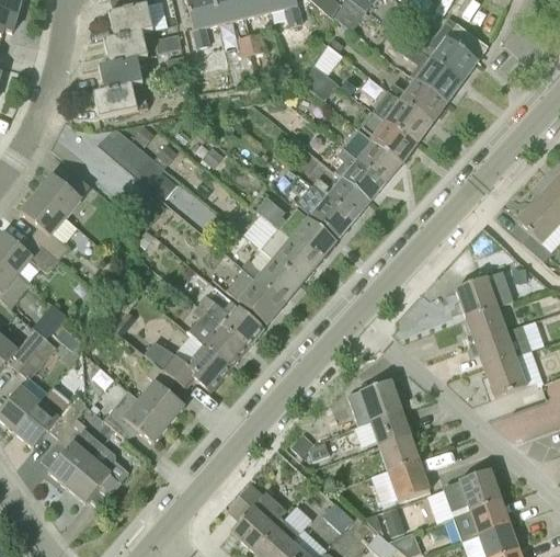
[(0,0),(0,10),(18,15),(22,0),(0,0)]
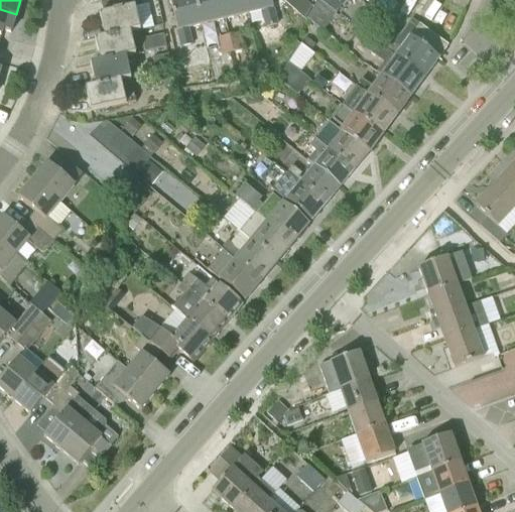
[(101,13),(106,35),(133,29),(141,28),(136,5),(134,0),(102,0),(105,12),(101,13)]
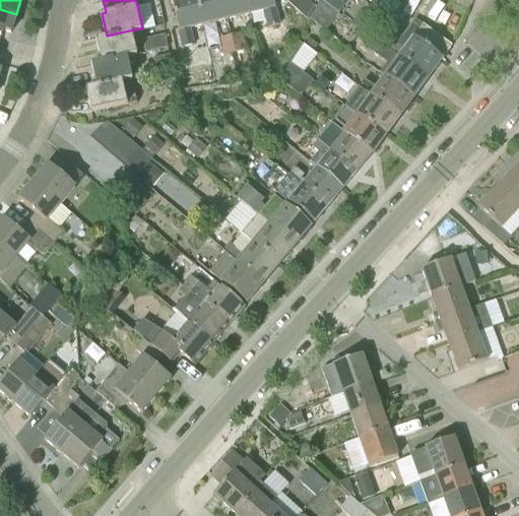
[(204,22),(199,0),(174,0),(184,45),(194,42),(191,25),(204,22)]
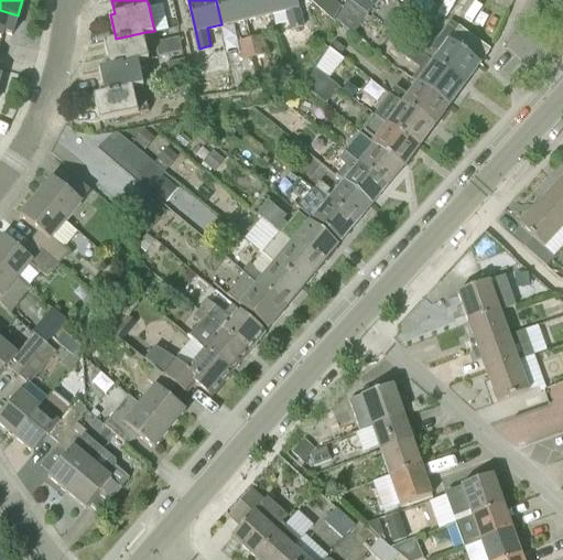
[(216,0),(222,24),(248,18),(242,0),(216,0)]
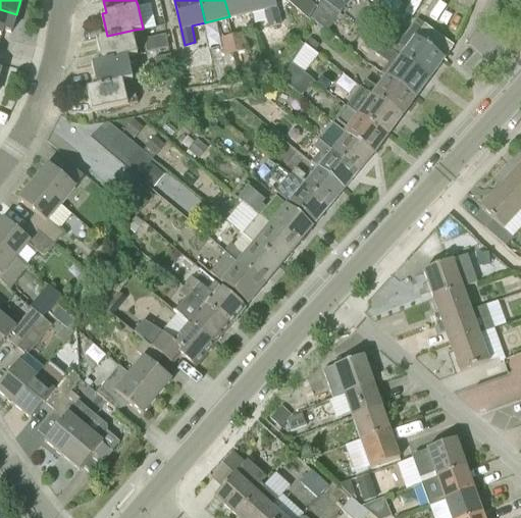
[(224,0),(229,16),(253,11),(250,0),(224,0)]
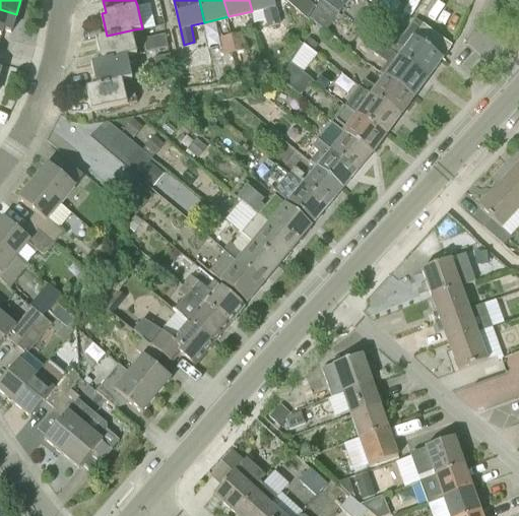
[(249,0),(252,11),(264,8),(268,24),(280,22),(274,0),(249,0)]
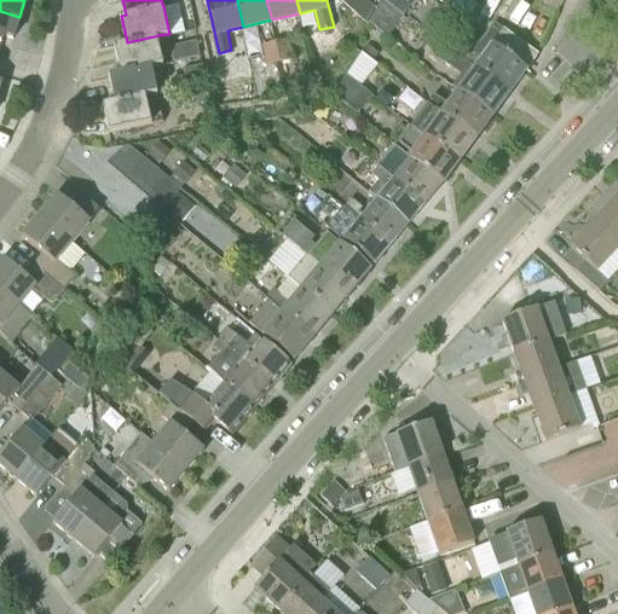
[(346,0),(365,17),(376,0),(346,0)]
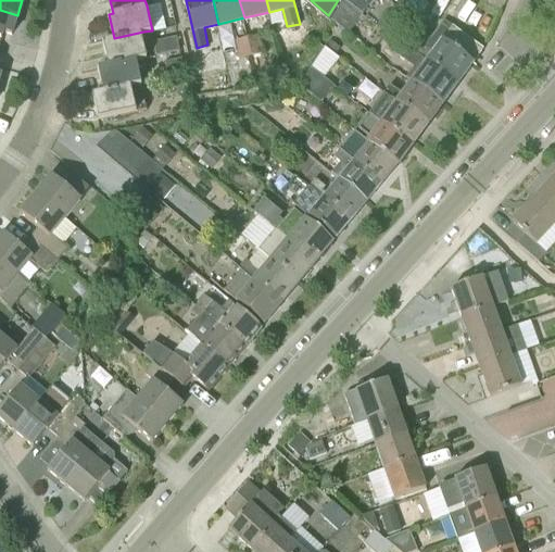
[(350,29),(364,12),(349,0),(341,0),(331,17),(350,29)]
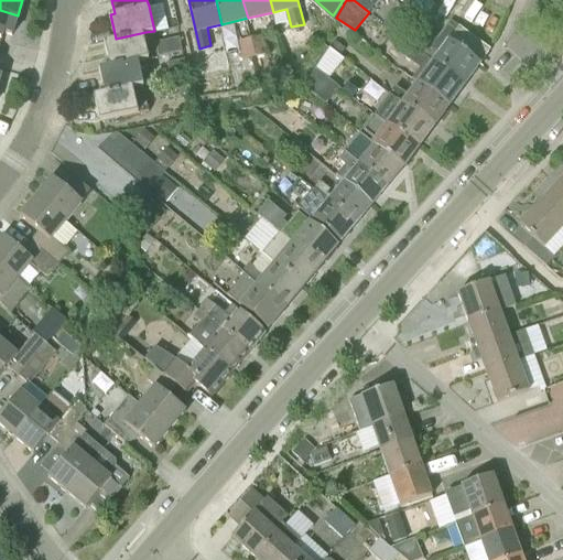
[(0,35),(2,36),(3,30),(12,32),(18,15),(0,10),(0,35)]
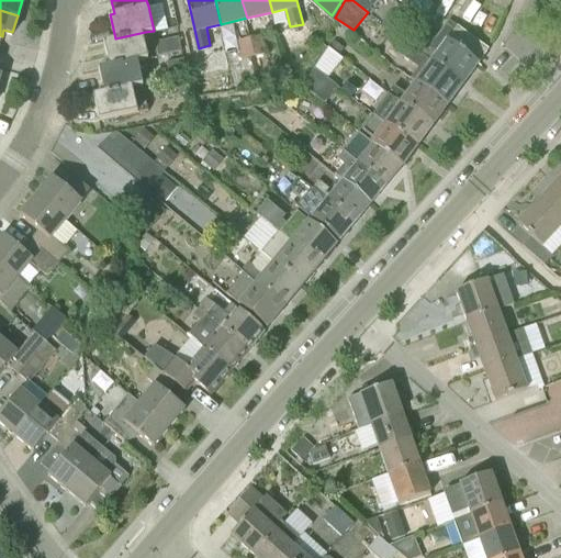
[(490,47),(450,19),(440,33),(479,62),(490,47)]
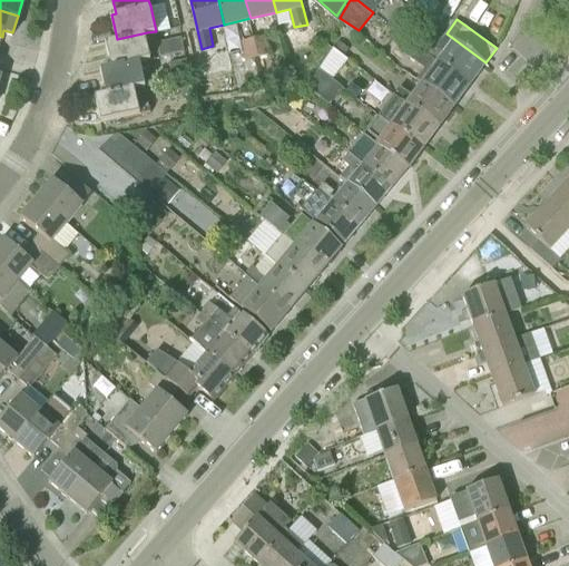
[(147,32),(117,39),(106,41),(111,66),(140,60),(153,58),(147,32)]
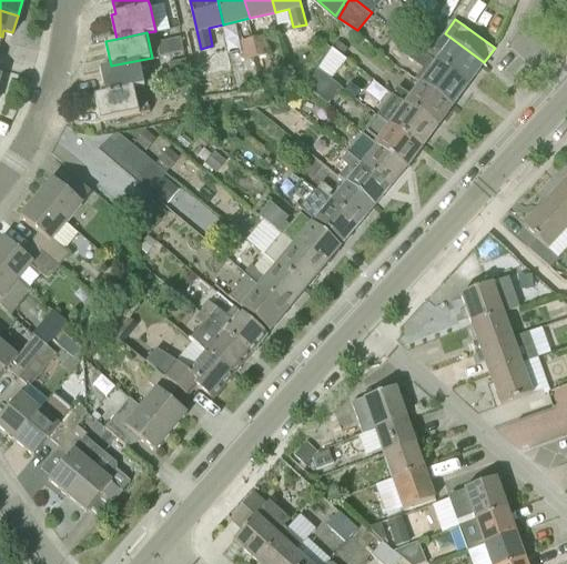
[(265,33),(253,36),(257,53),(270,51),(265,33)]
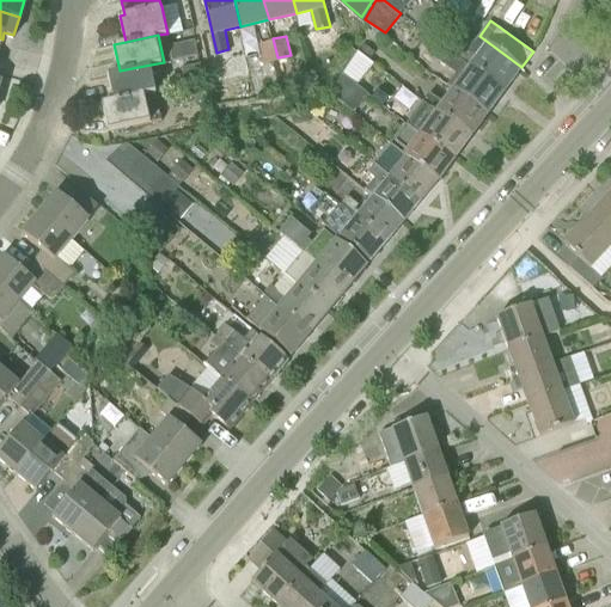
[(469,49),(457,40),(451,48),(506,87),(513,79),(514,80),(519,72),(518,72),(521,67),(480,36),(469,49)]
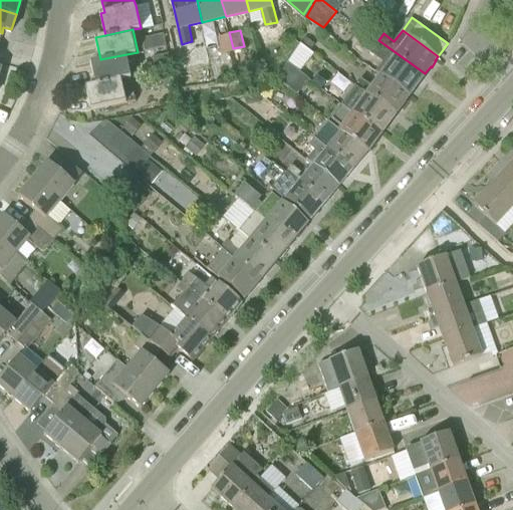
[(146,48),(167,43),(164,31),(143,36),(146,48)]
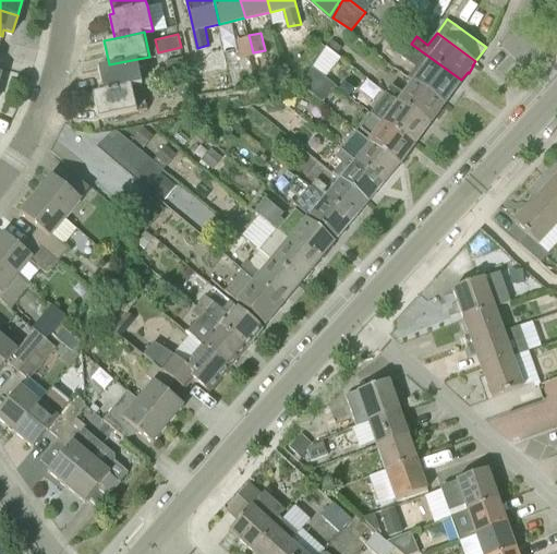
[(253,52),(249,35),(238,37),(241,56),(253,52)]
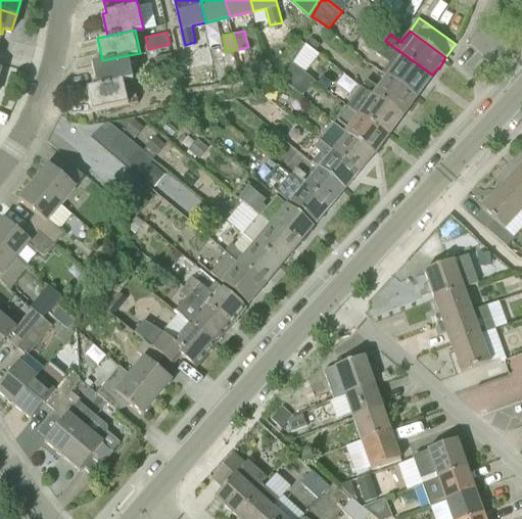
[(321,42),(311,35),(305,41),(317,48),(321,42)]
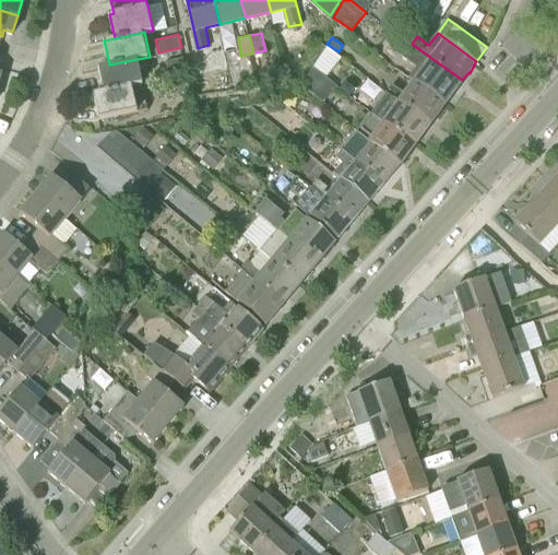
[(462,80),(412,44),(403,55),(417,65),(411,73),(417,79),(448,101),(450,101),(454,94),(454,92),(462,80)]
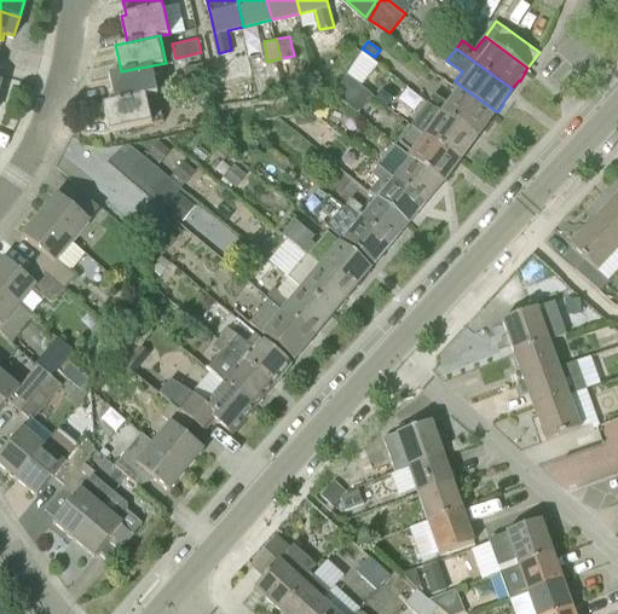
[(189,85),(208,80),(204,62),(185,65),(189,85)]
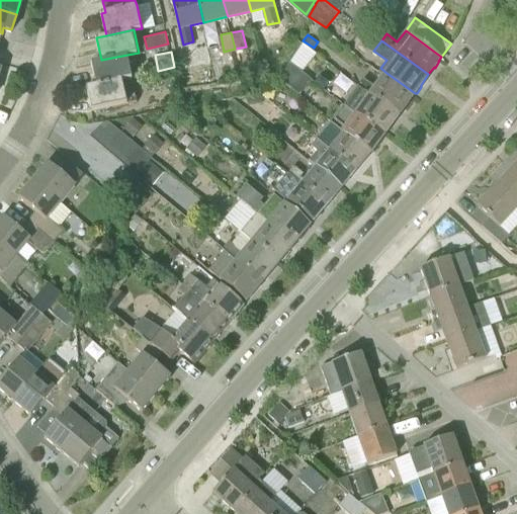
[(127,55),(101,60),(92,63),(97,85),(122,80),(133,77),(127,55)]
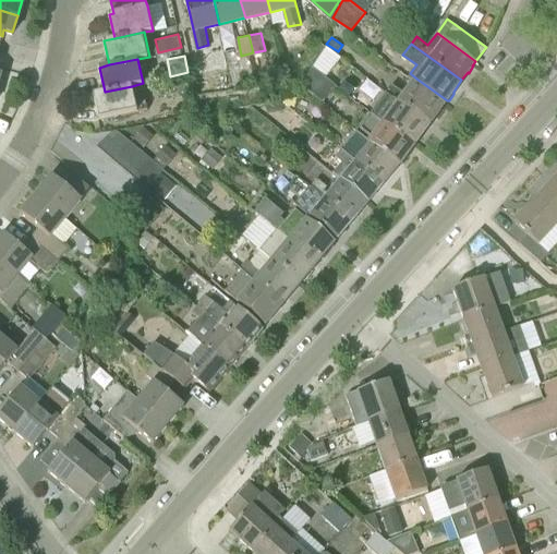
[(323,100),(337,84),(313,65),(302,84),(323,100)]
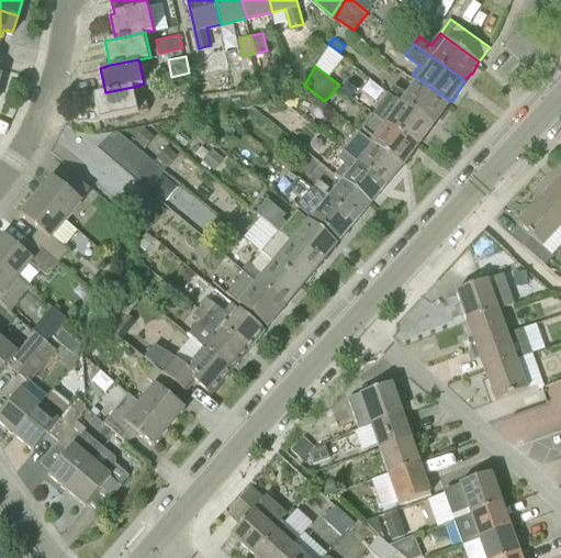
[(191,89),(188,75),(174,78),(175,85),(183,90),(191,89)]
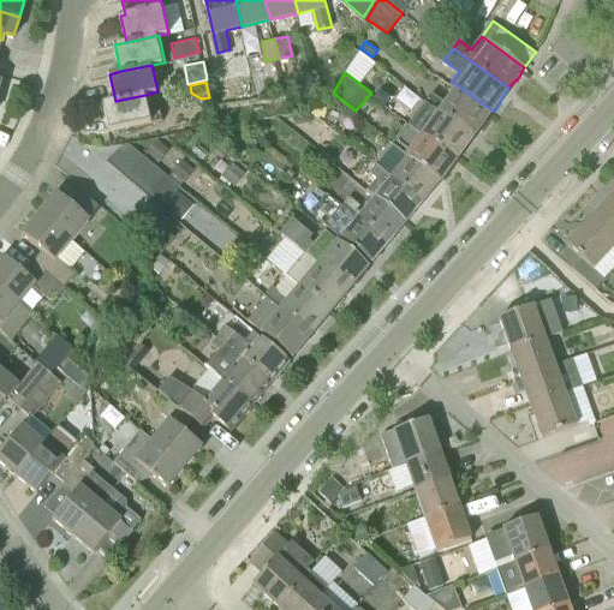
[(493,111),(459,87),(445,106),(439,101),(441,97),(434,93),(428,100),(475,135),(483,124),(484,124),(489,118),(488,117),(493,111)]
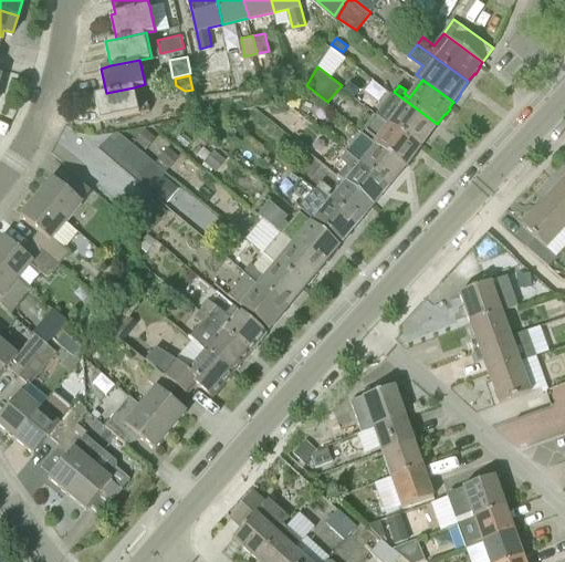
[(134,87),(106,93),(95,95),(102,121),(140,112),(134,87)]
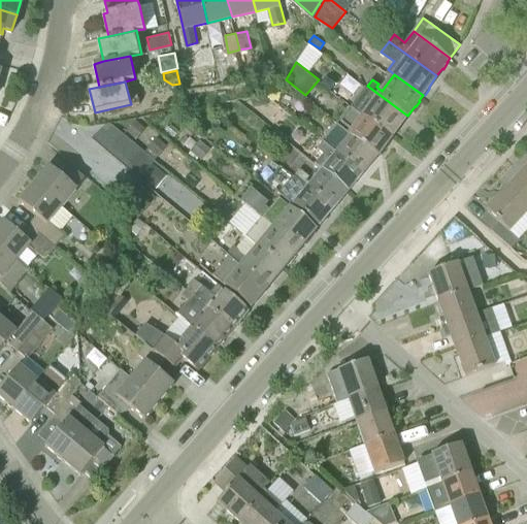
[(407,116),(367,86),(353,105),(393,135),(395,133),(397,133),(400,128),(400,126),(407,116)]
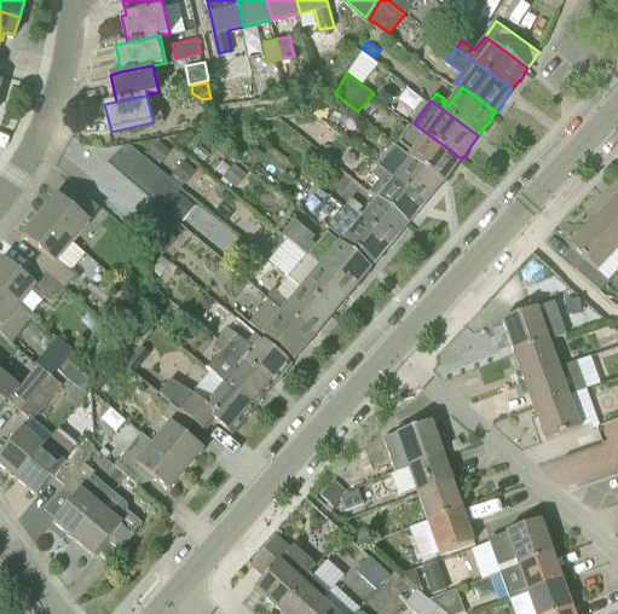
[(315,120),(312,109),(294,113),(296,123),(315,120)]
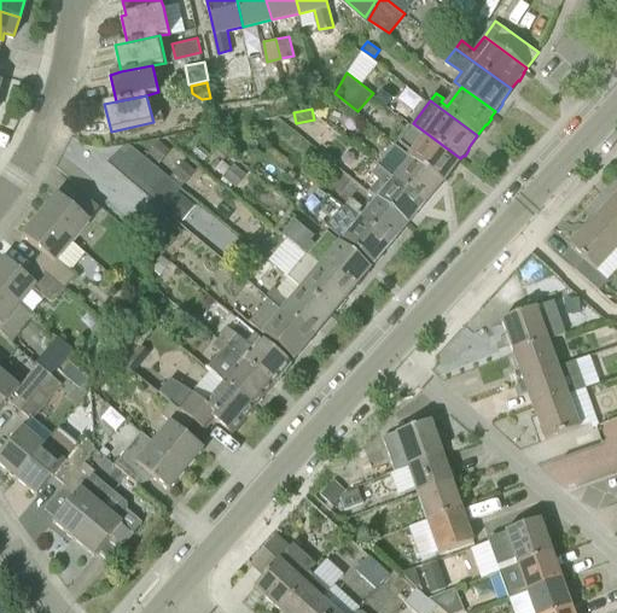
[(460,158),(413,123),(401,140),(414,151),(413,157),(443,182),(460,158)]
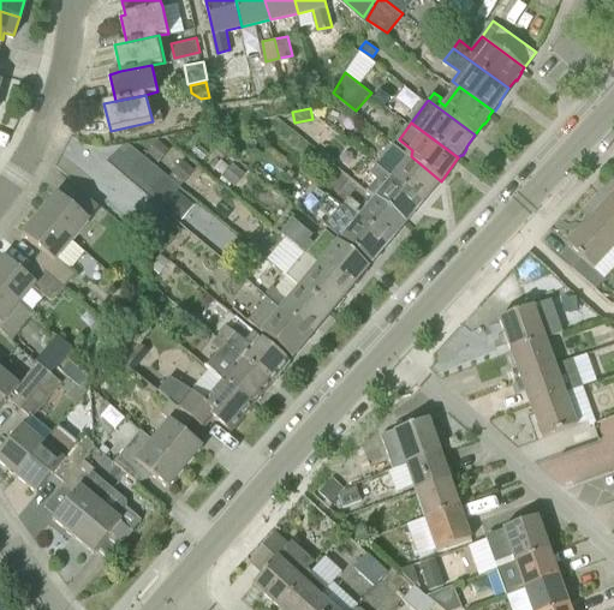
[(119,169),(138,145),(126,136),(107,160),(119,169)]
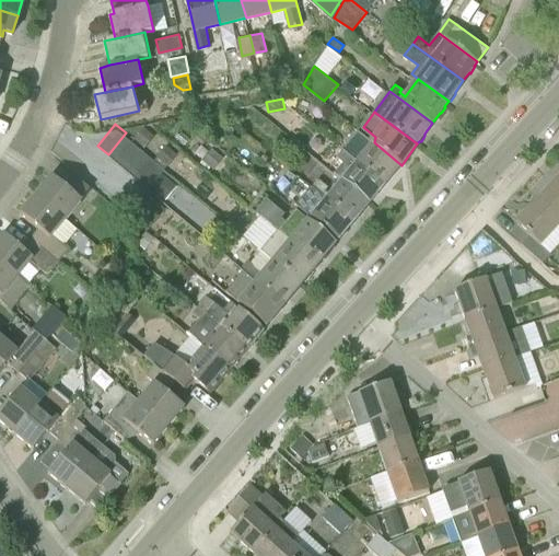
[(154,132),(144,125),(134,137),(144,146),(154,132)]
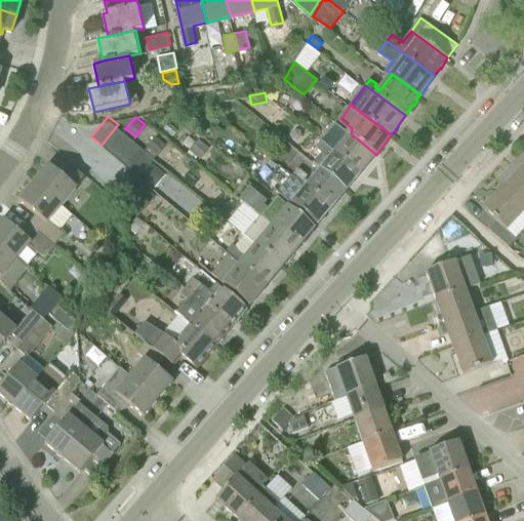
[(127,132),(118,124),(102,145),(111,152),(127,132)]
